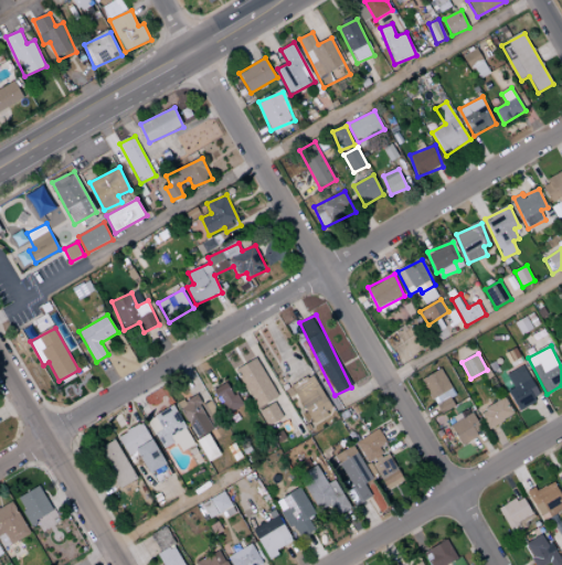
[(237,369),(257,408),(278,397),(258,358),(237,369)]
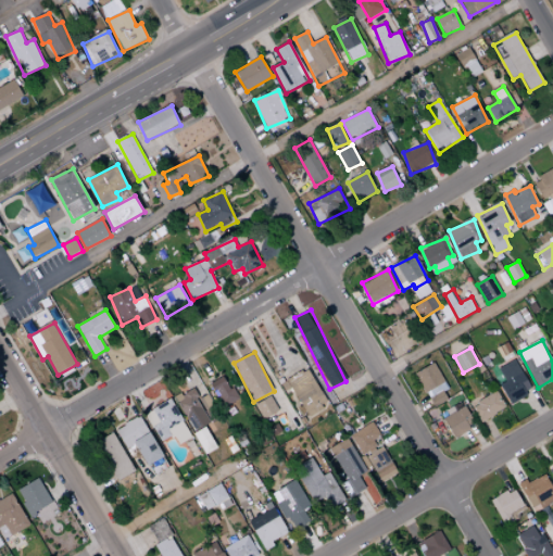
[(501,384),(511,403),(533,391),(516,359),(499,368),(506,382),(501,384)]
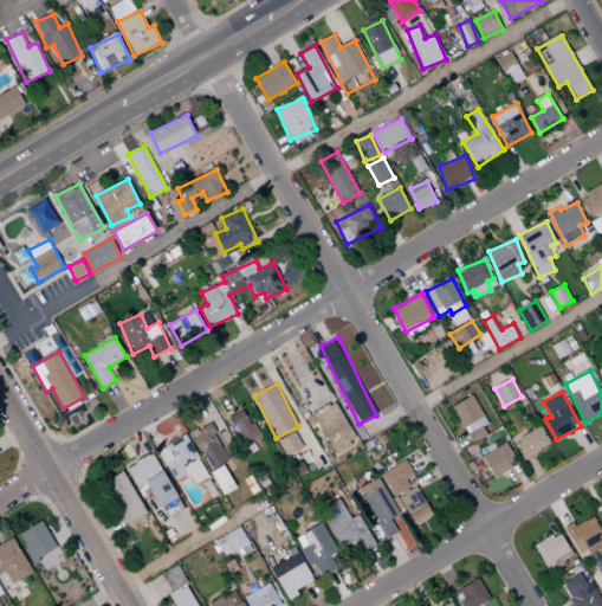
[(487,437),(484,426),(487,425),(476,395),(454,405),(470,444),(487,437)]
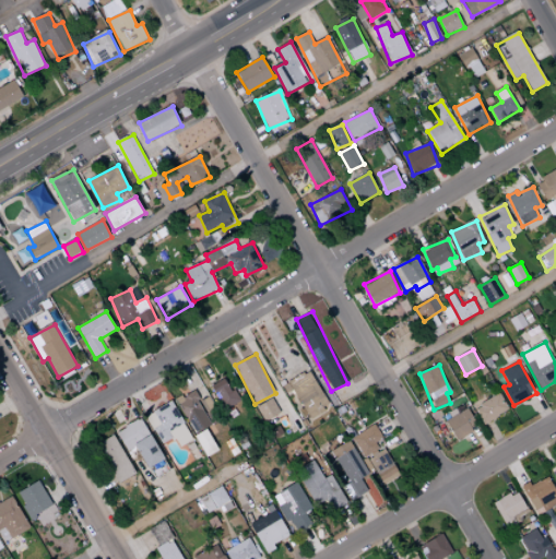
[(288,381),(310,419),(331,407),(310,370),(288,381)]
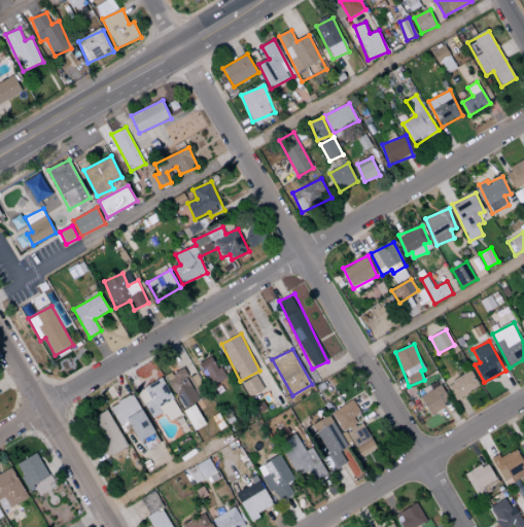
[(228,379),(222,365),(217,369),(213,357),(201,362),(210,386),(228,379)]
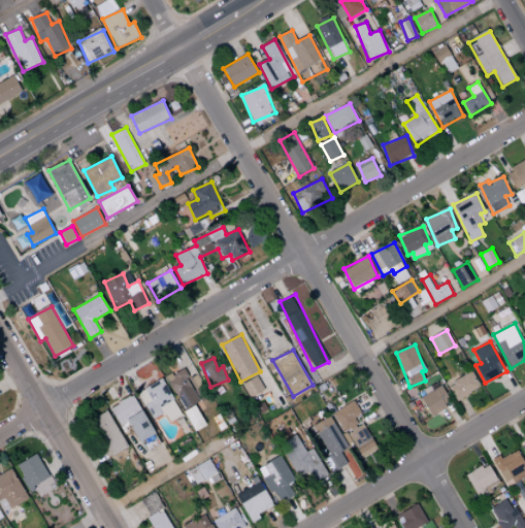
[(183,408),(207,397),(198,376),(191,380),(186,368),(168,376),(183,408)]
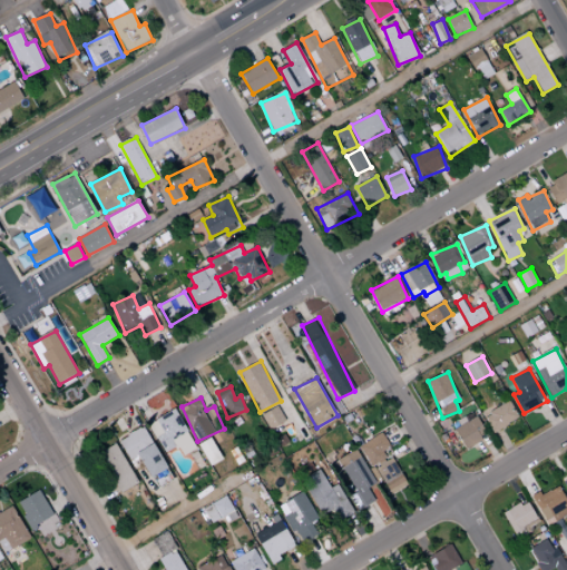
[(519,419),(510,401),(498,408),(496,402),(481,410),(494,433),(519,419)]
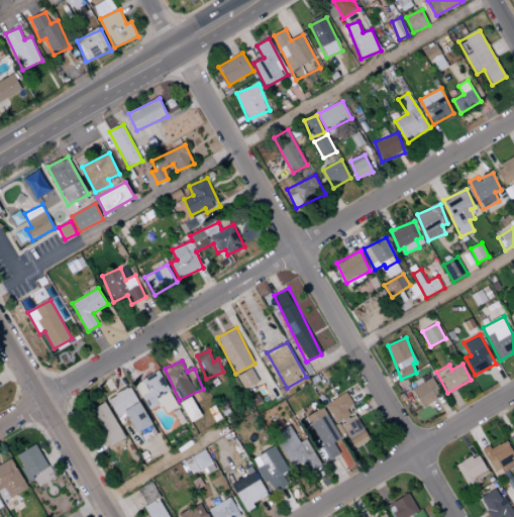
[(237,376),(244,390),(260,383),(253,369),(237,376)]
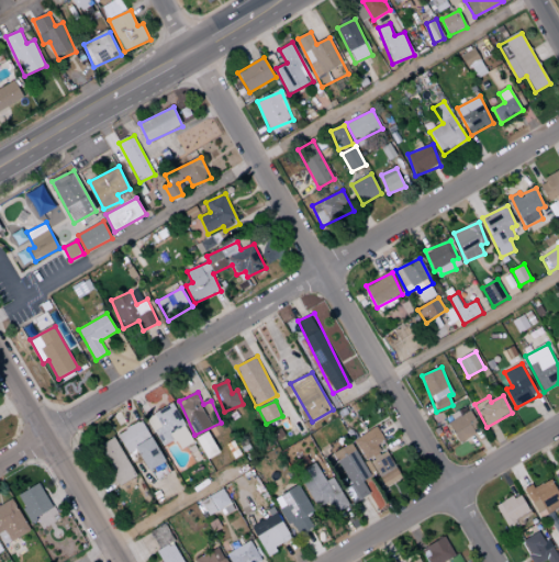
[(194,442),(174,403),(147,417),(163,447),(176,440),(181,450),(194,442)]
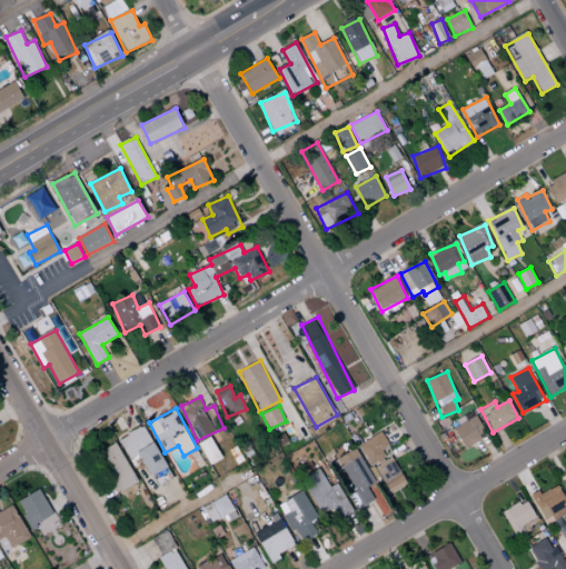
[(453,426),(465,448),(487,436),(477,416),(469,420),(468,418),(453,426)]
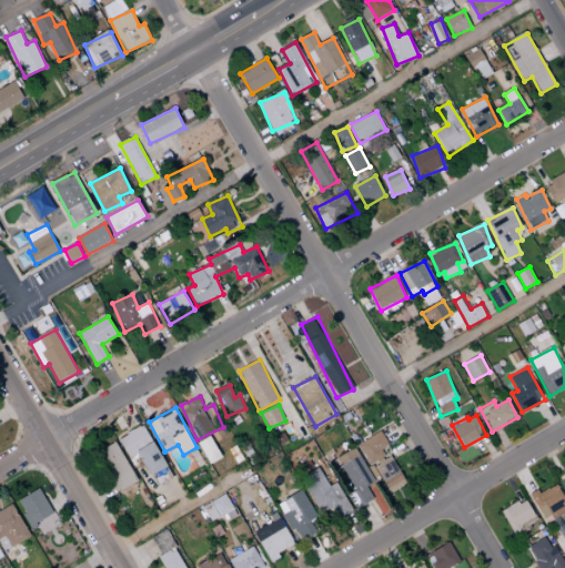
[(167,467),(144,425),(120,438),(131,459),(139,455),(150,476),(167,467)]
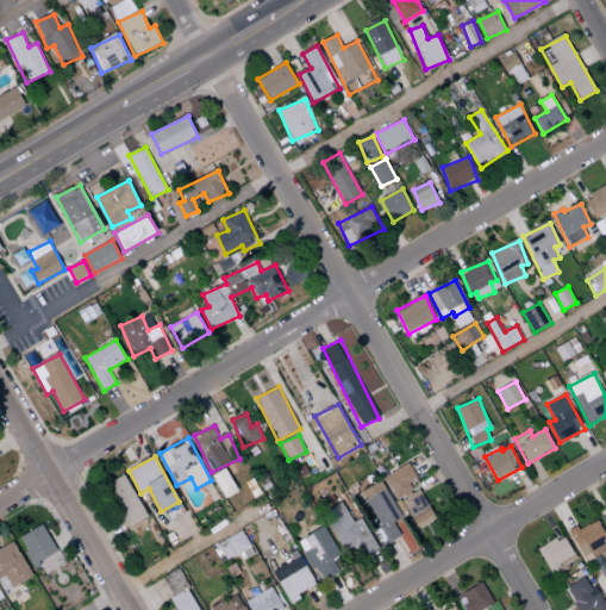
[(214,474),(224,498),(238,493),(229,468),(214,474)]
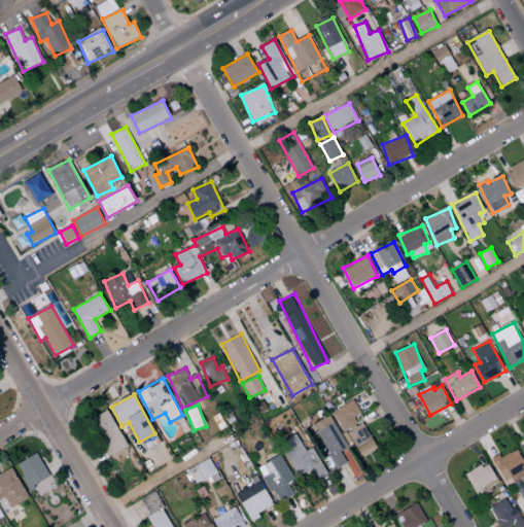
[(129,447),(108,410),(91,420),(112,456),(129,447)]
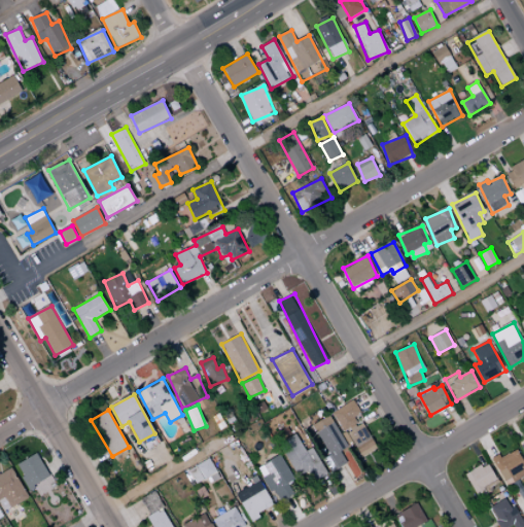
[(324,458),(332,472),(348,464),(341,451),(347,447),(330,415),(313,424),(329,455),(324,458)]
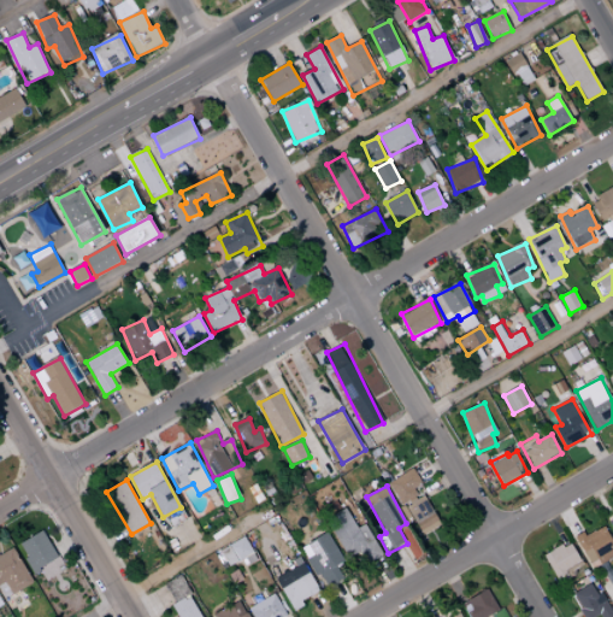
[(328,518),(355,569),(383,554),(366,523),(358,528),(347,507),(328,518)]
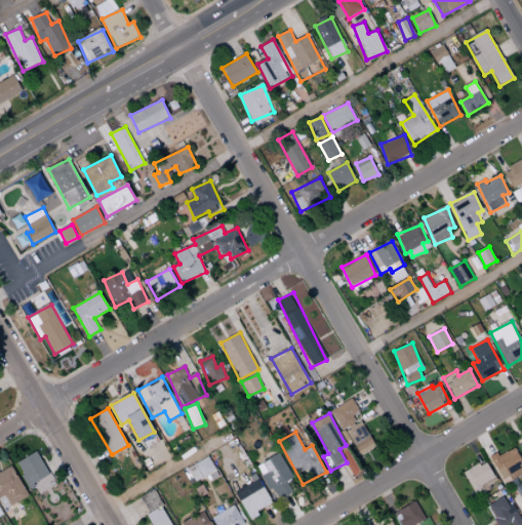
[(506,483),(521,473),(521,459),(514,446),(491,459),(506,483)]
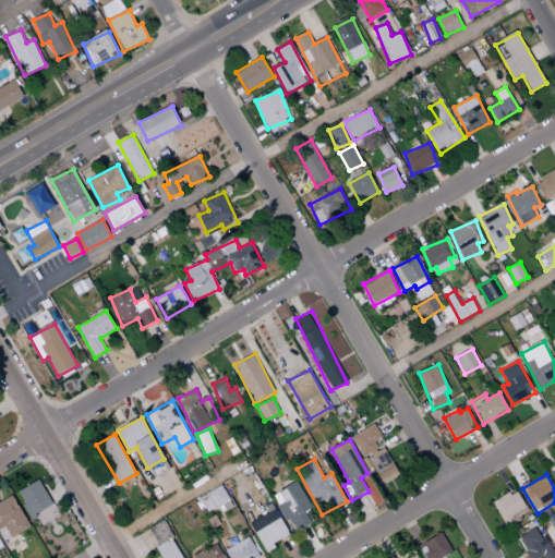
[(53,506),(40,480),(17,492),(32,518),(53,506)]
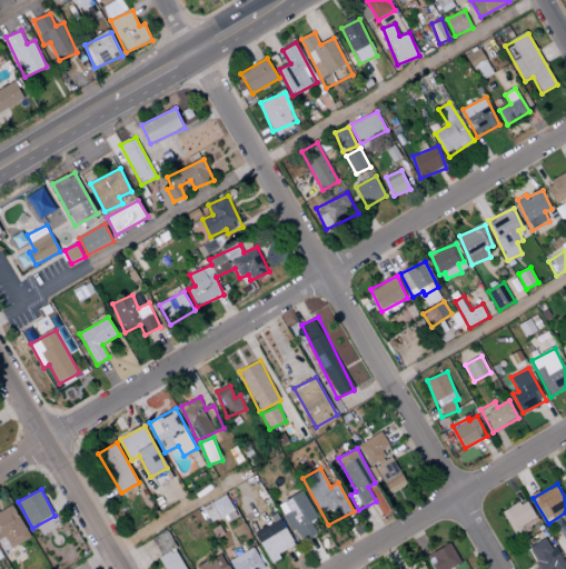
[(314,526),(321,521),(303,491),(278,506),(300,543),(318,532),(314,526)]
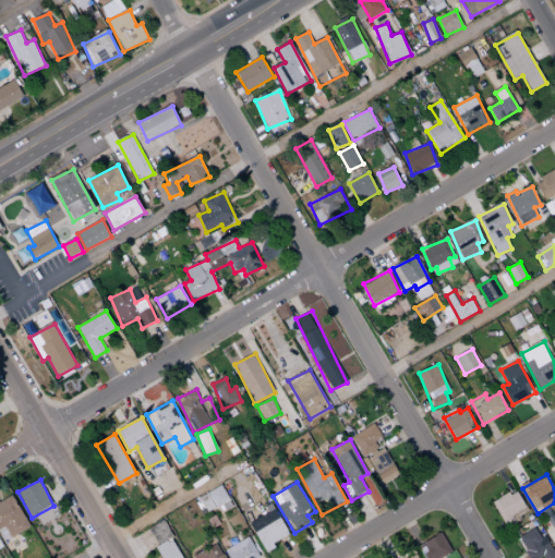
[(233,507),(222,485),(200,498),(208,513),(221,506),(225,511),(233,507)]
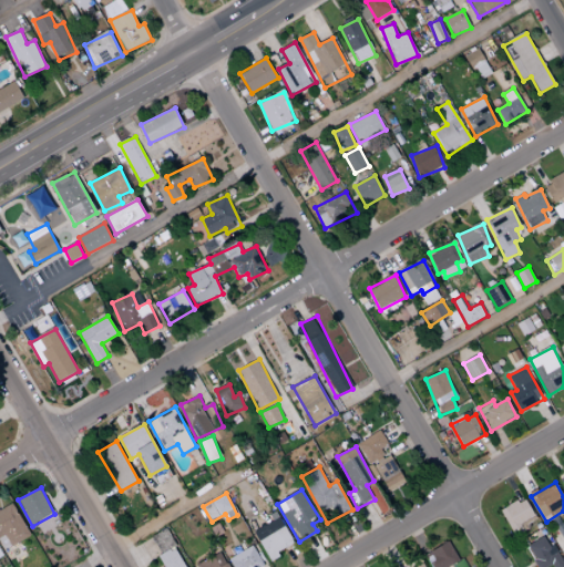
[(514,536),(539,523),(525,497),(501,511),(514,536)]
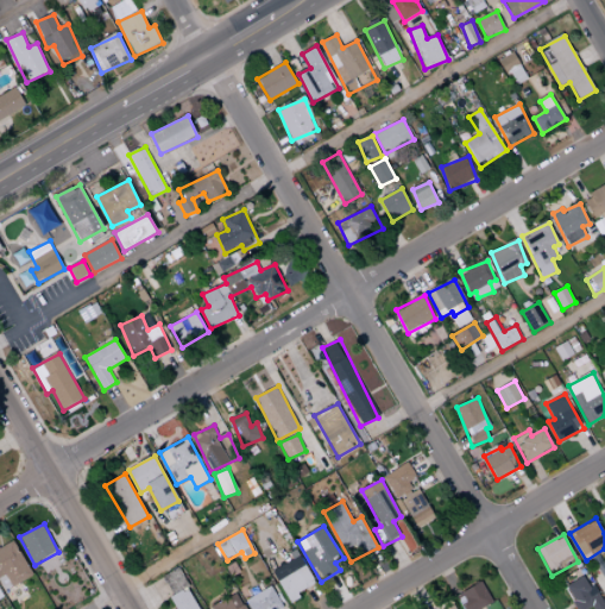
[(33,575),(13,540),(0,547),(0,582),(5,591),(33,575)]
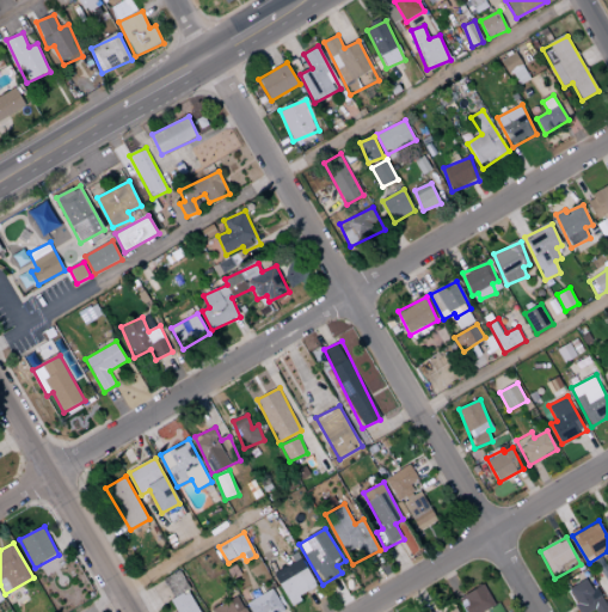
[(275,571),(290,606),(302,601),(300,595),(317,587),(304,560),(275,571)]
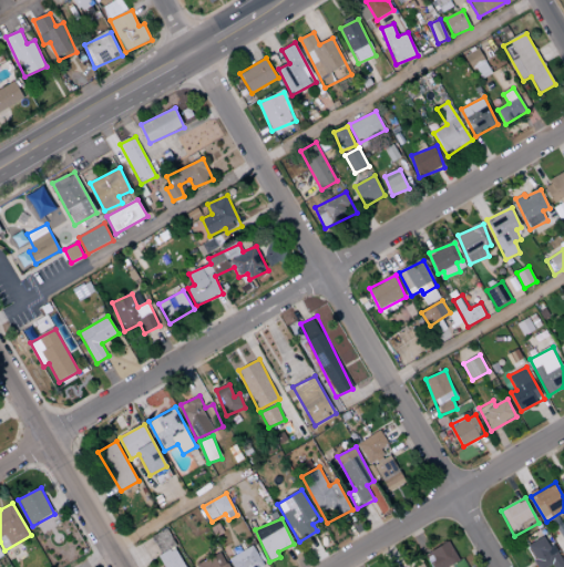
[(186,566),(166,529),(153,536),(163,554),(159,556),(164,566),(186,566)]
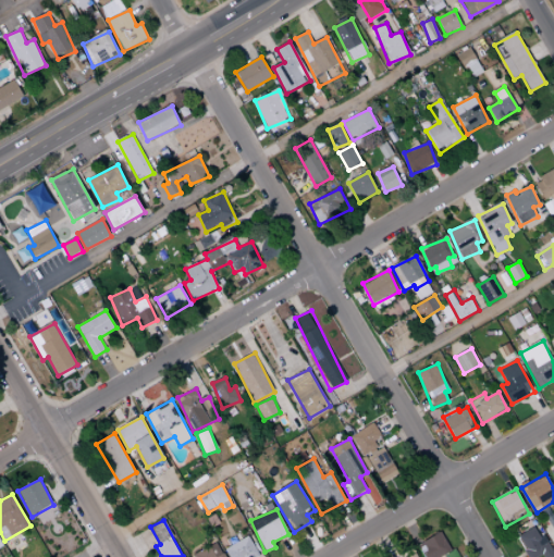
[(543,556),(553,556),(553,552),(544,534),(540,537),(536,528),(518,536),(529,556),(539,556),(543,555),(543,556)]
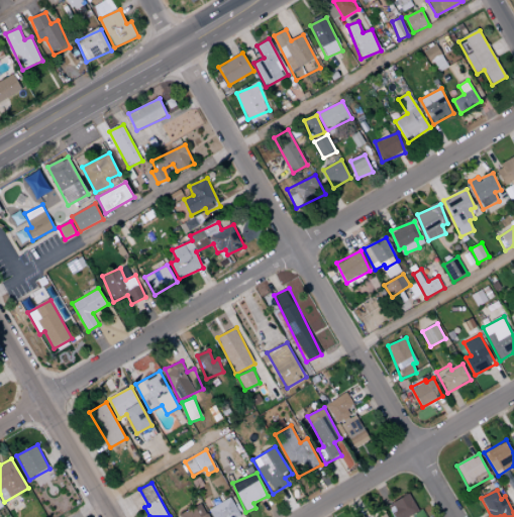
[(408,516),(419,511),(409,494),(388,506),(394,516),(408,516)]
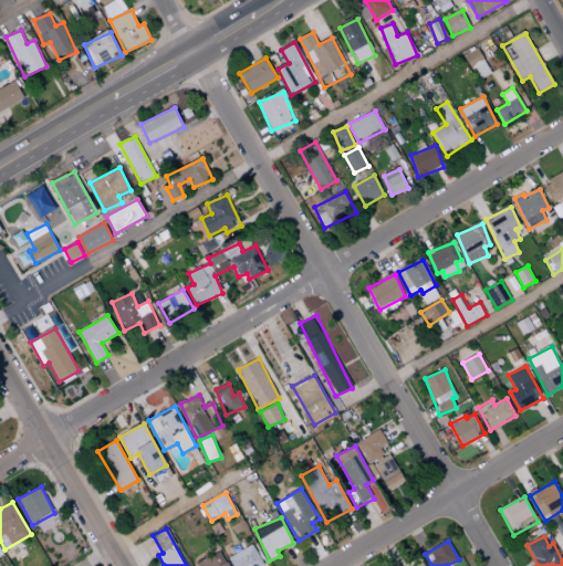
[(233,565),(263,565),(254,545),(230,556),(233,565)]
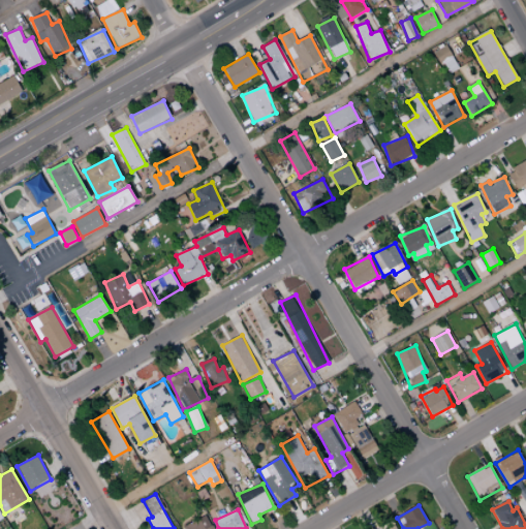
[(184,528),(214,528),(207,515),(183,527),(184,528)]
